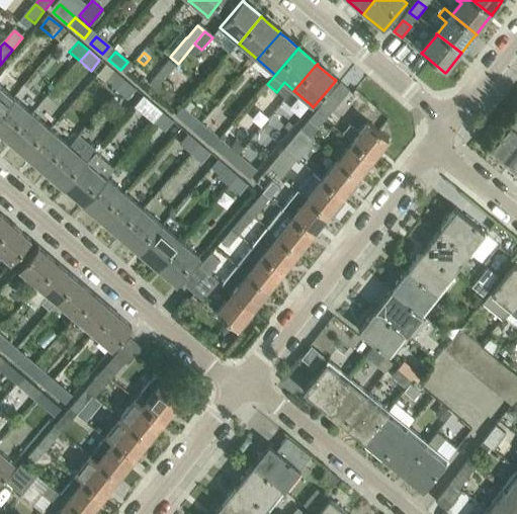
[(125,83),(115,74),(106,84),(117,93),(125,83)]
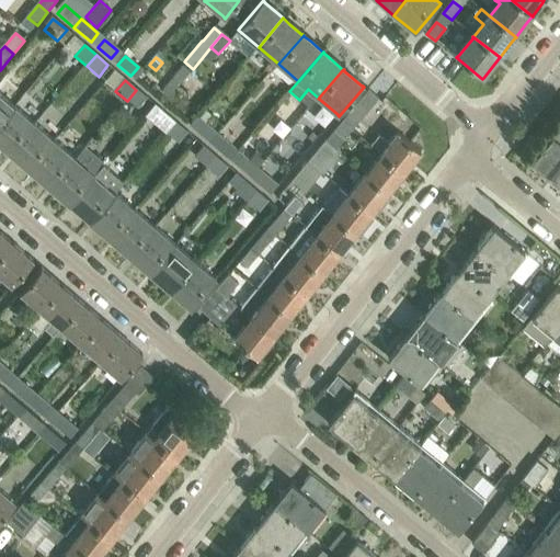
[(148,100),(136,90),(127,101),(138,111),(148,100)]
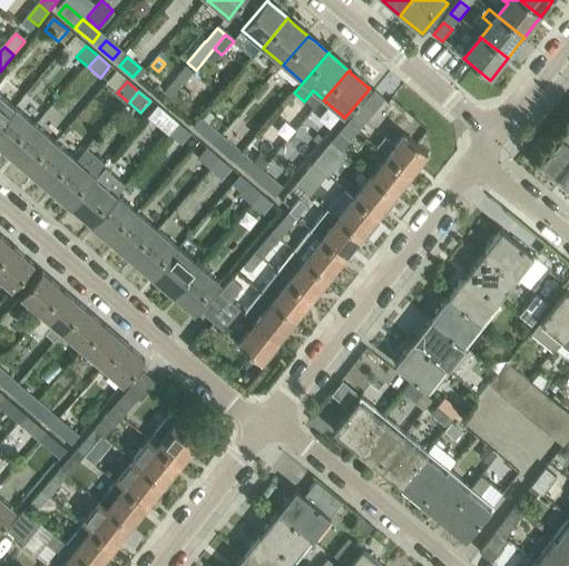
[(386,103),(375,94),(349,126),(359,134),(386,103)]
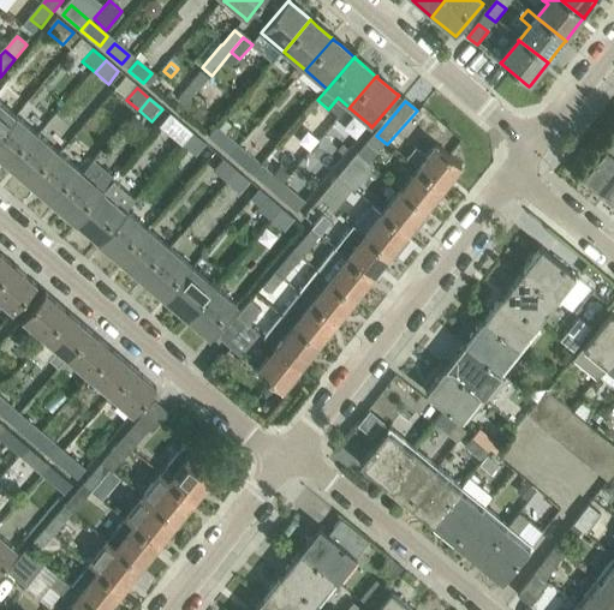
[(0,133),(15,118),(0,105),(0,133)]
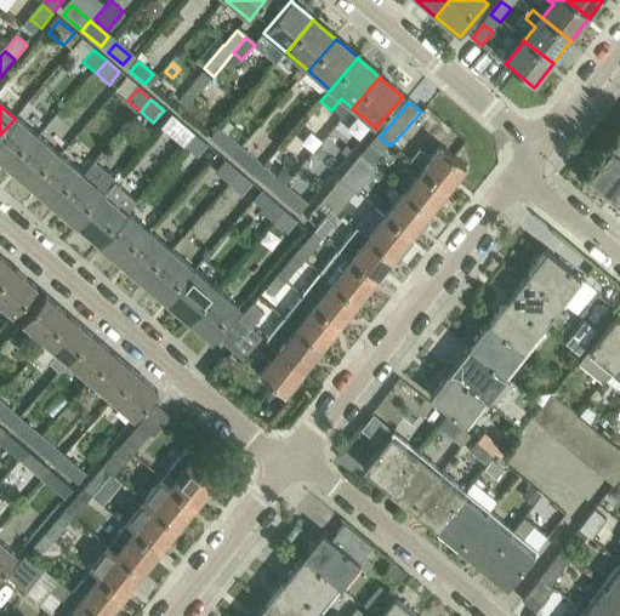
[(318,184),(369,129),(356,118),(305,174),(318,184)]
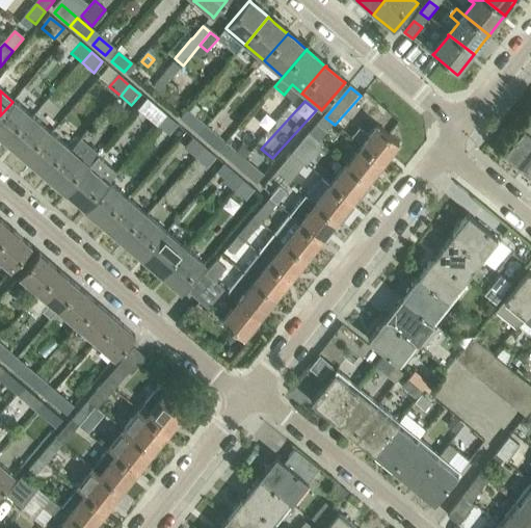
[(0,137),(8,146),(32,119),(12,102),(0,115),(0,137)]
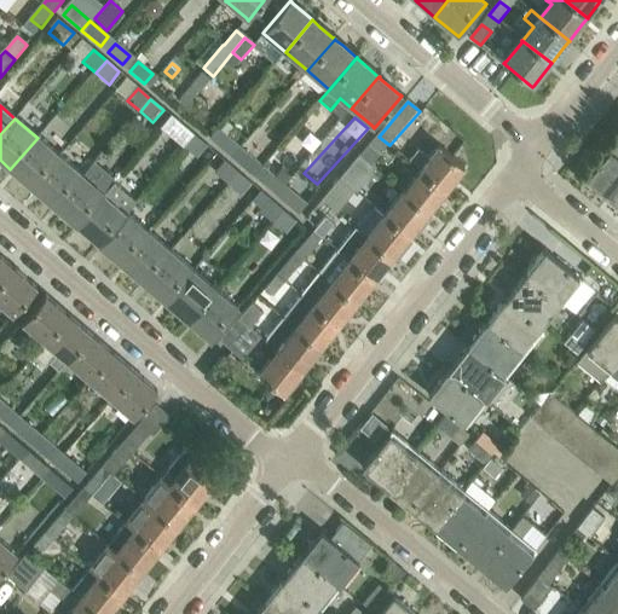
[(195,137),(183,126),(172,138),(184,149),(195,137)]
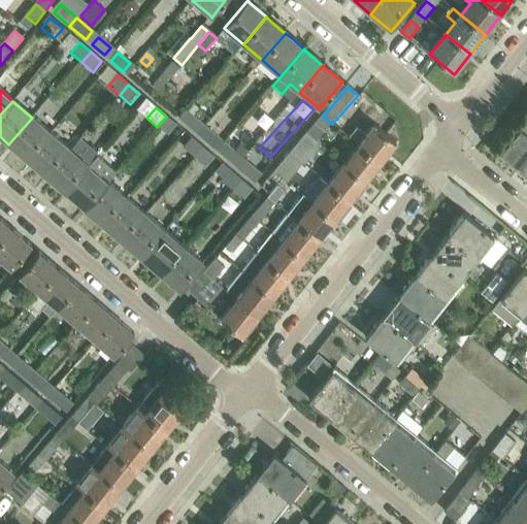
[(187,112),(179,120),(196,133),(202,126),(187,112)]
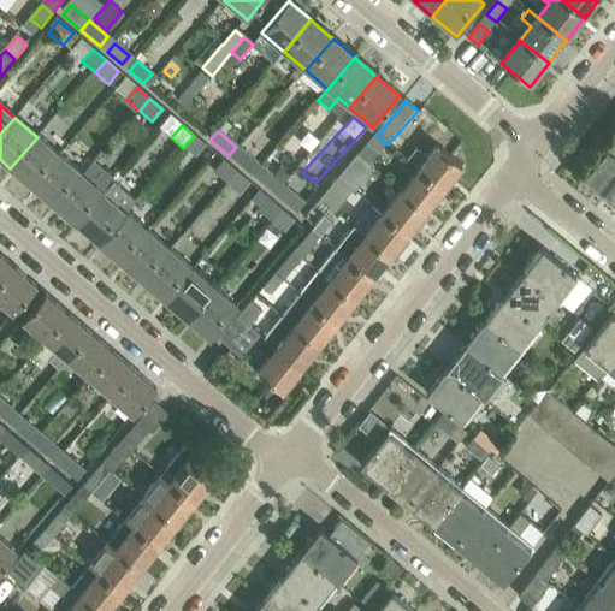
[(207,147),(194,136),(183,148),(196,159),(207,147)]
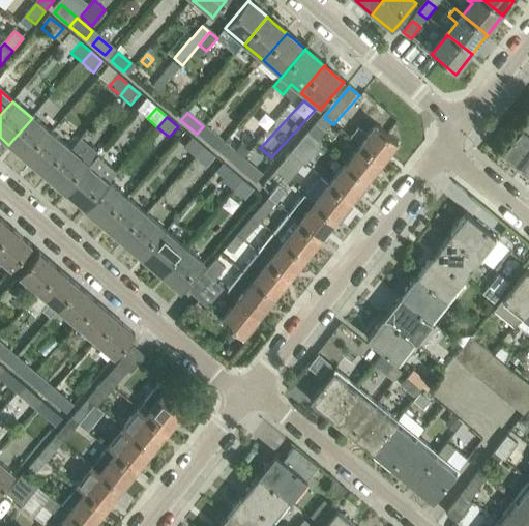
[(333,124),(324,117),(307,136),(318,143),(333,124)]
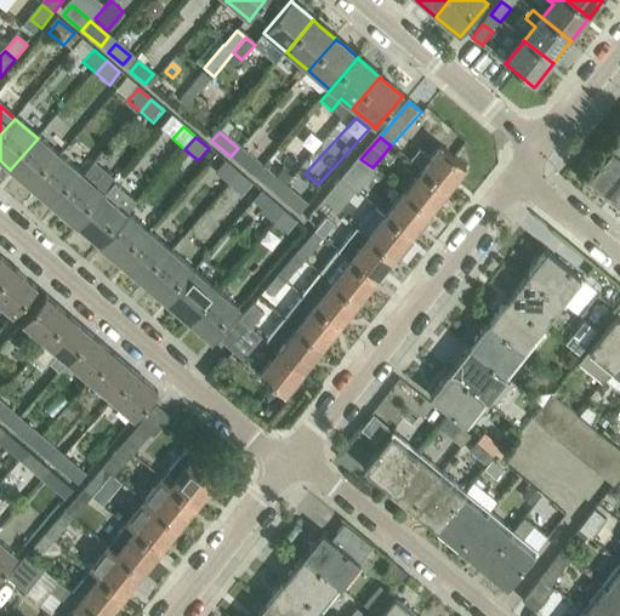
[(33,189),(60,157),(38,138),(10,170),(33,189)]
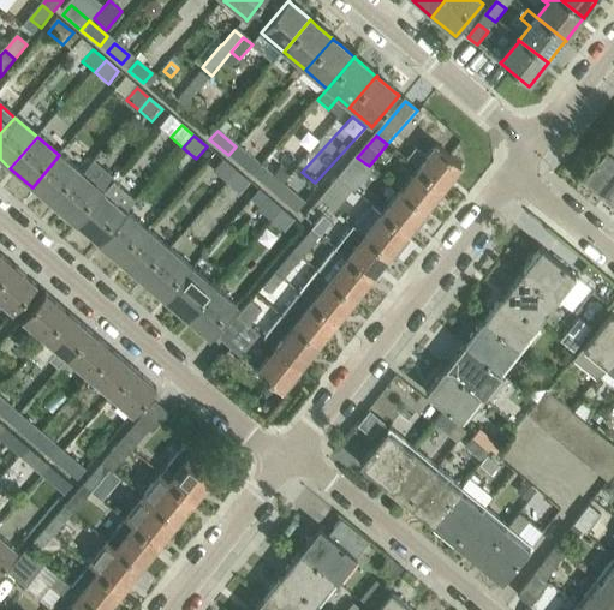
[(278,149),(276,148),(263,137),(239,165),(254,178),(262,168),(278,149)]
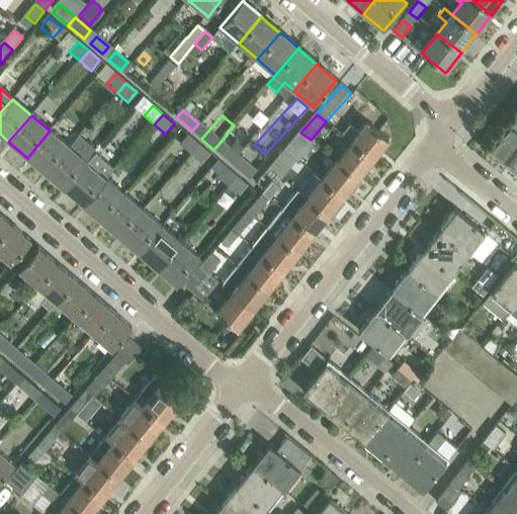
[(516,120),(491,152),(492,153),(492,152),(510,166),(509,167),(510,167),(516,158),(516,120)]
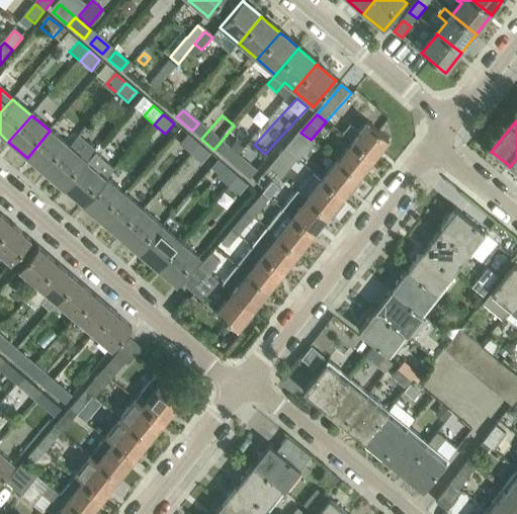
[(389,141),(378,133),(367,123),(359,134),(350,126),(343,136),(352,144),(353,143),(374,159),(389,141)]
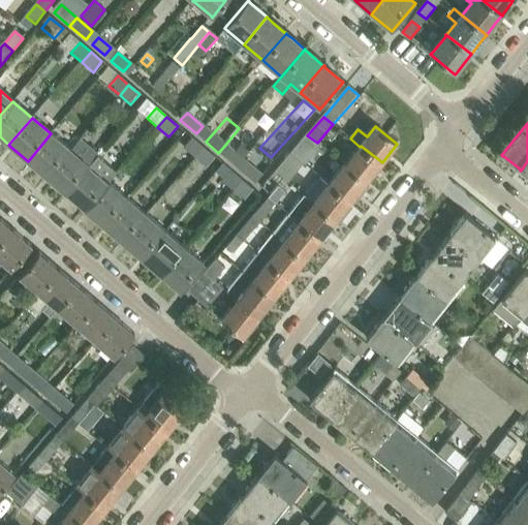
[(47,177),(69,150),(51,133),(28,161),(47,177)]
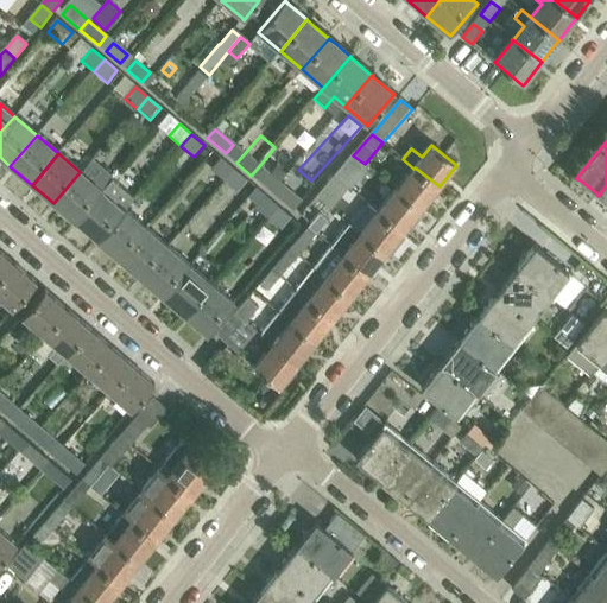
[(368,169),(364,165),(365,164),(353,156),(335,177),(351,190),(368,169)]
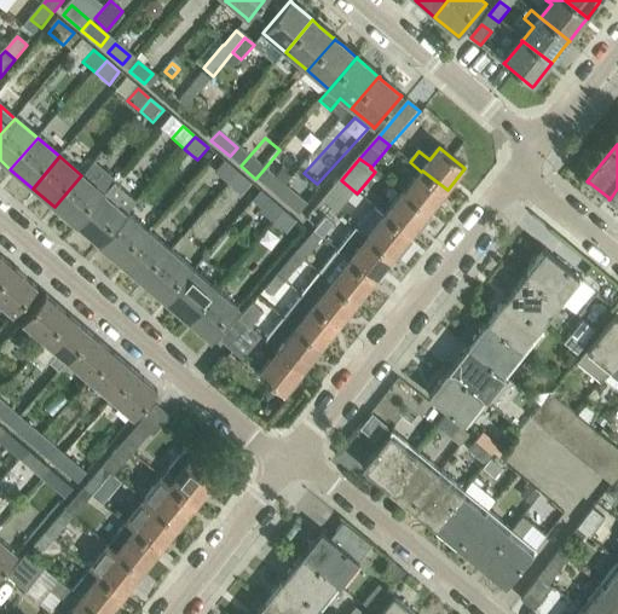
[(240,175),(226,164),(217,177),(229,187),(240,175)]
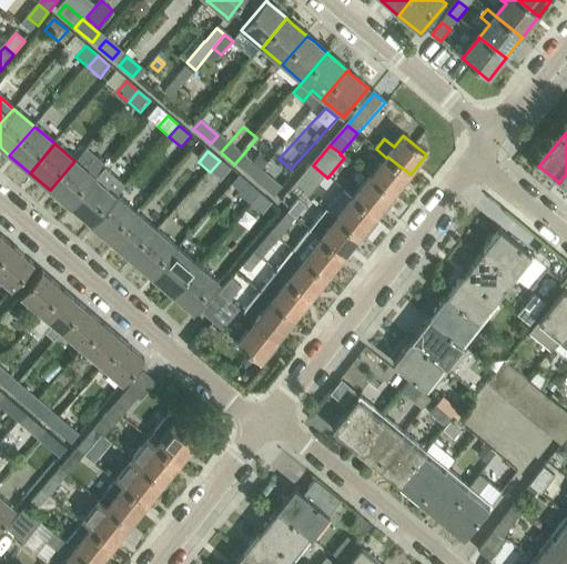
[(242,155),(234,164),(255,181),(262,172),(254,165),(242,155)]
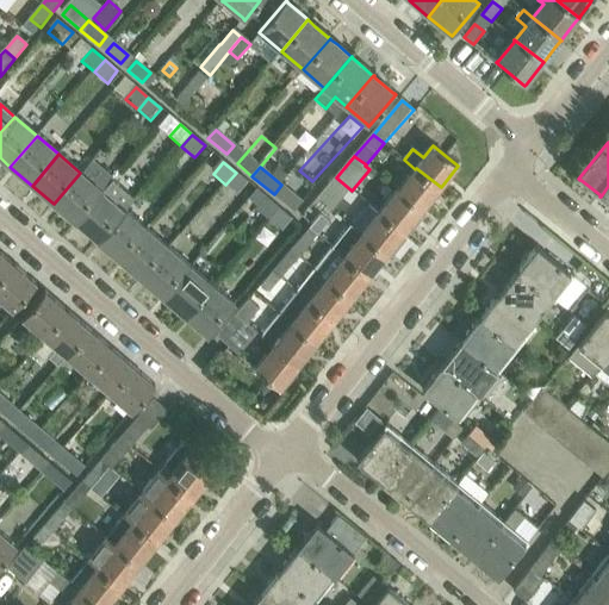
[(423,210),(441,187),(416,168),(415,169),(398,189),(423,210)]
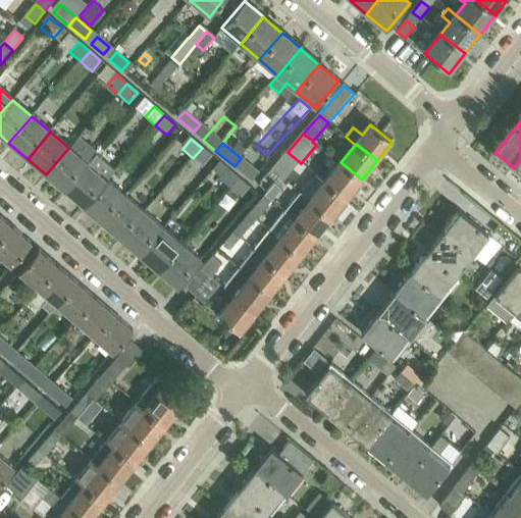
[(239,145),(233,152),(241,158),(247,152),(239,145)]
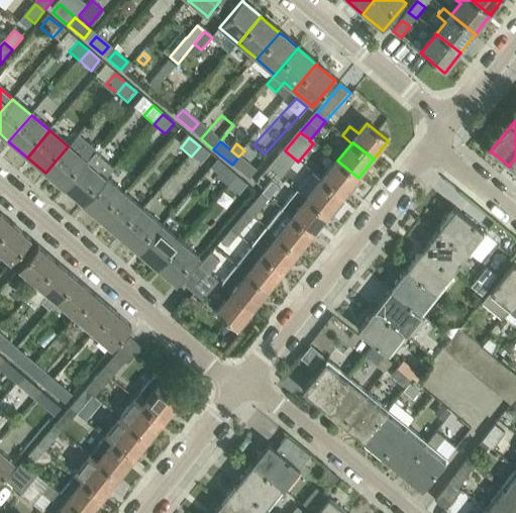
[(64,189),(87,163),(68,146),(45,173),(64,189)]
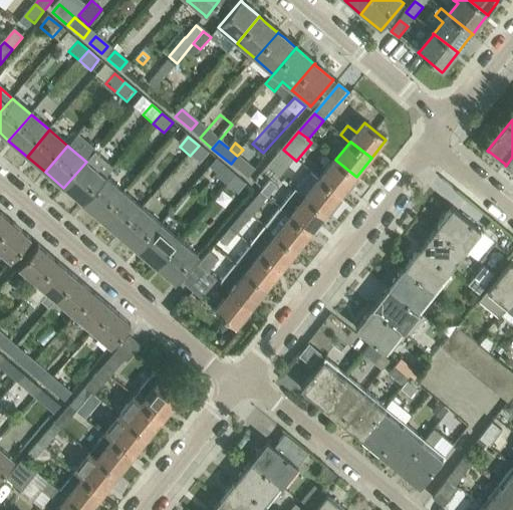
[(210,155),(199,146),(190,156),(201,165),(210,155)]
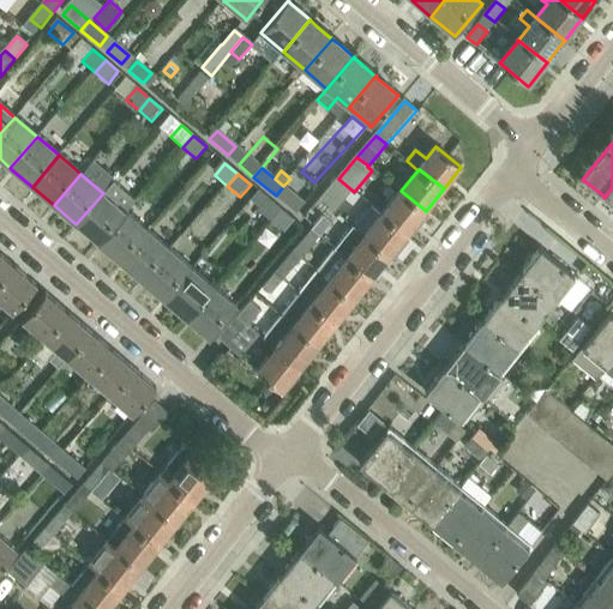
[(354,192),(338,179),(320,199),(336,213),(354,192)]
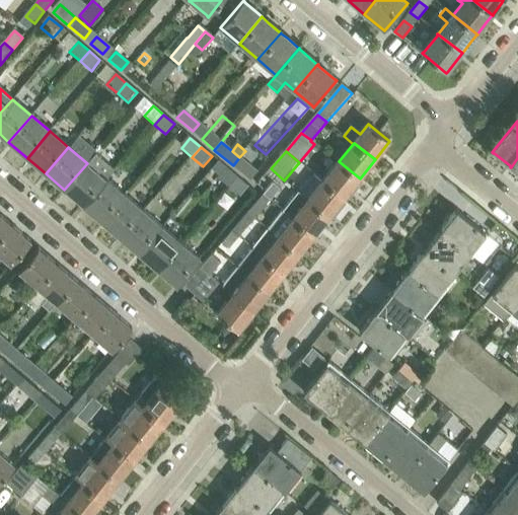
[(83,206),(105,179),(106,179),(115,170),(96,154),(88,164),(87,163),(64,190),(83,206)]
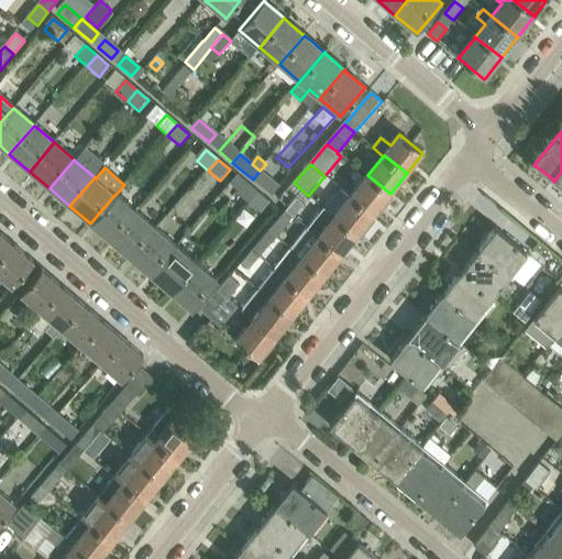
[(374,214),(390,194),(367,175),(351,196),(374,214)]
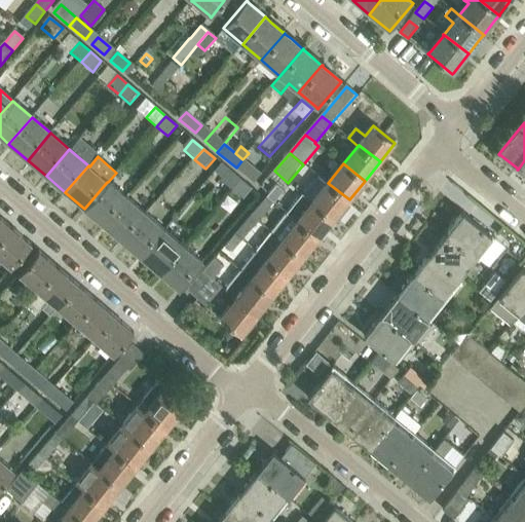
[(249,165),(242,173),(255,184),(262,176),(249,165)]
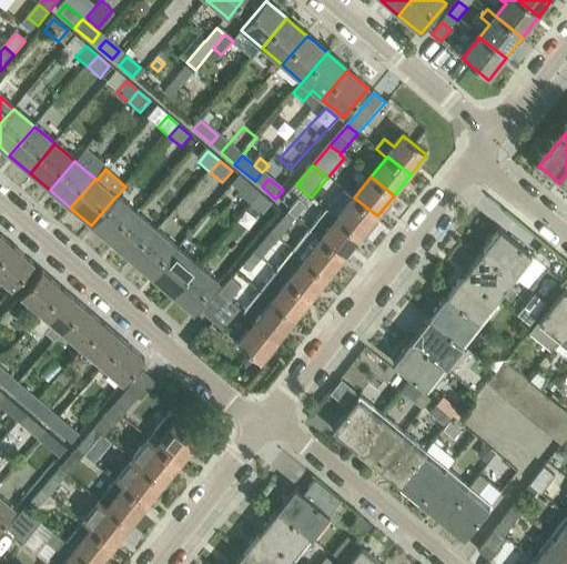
[(249,185),(239,197),(251,207),(261,195),(249,185)]
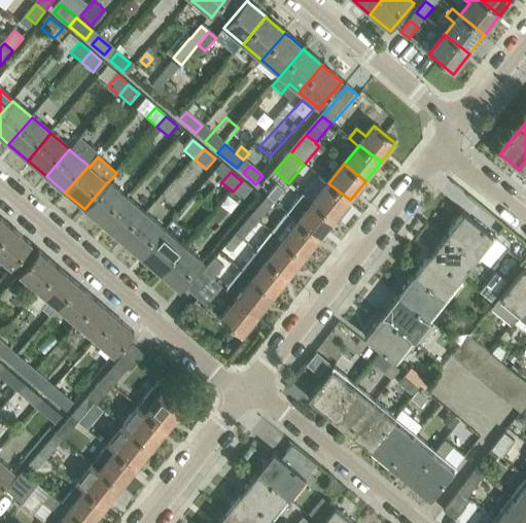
[(300,203),(312,190),(296,176),(284,188),(300,203)]
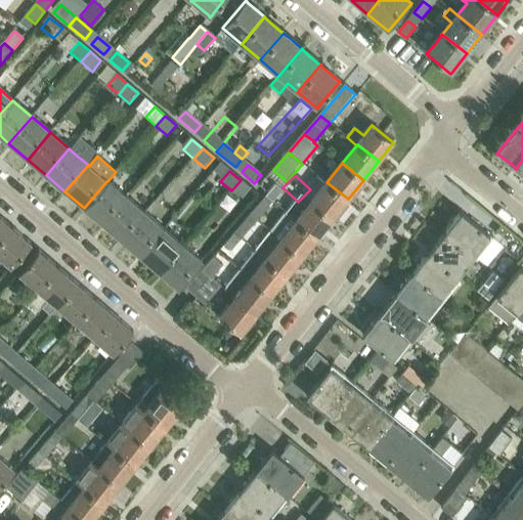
[(241,180),(231,190),(243,200),(251,189),(241,180)]
